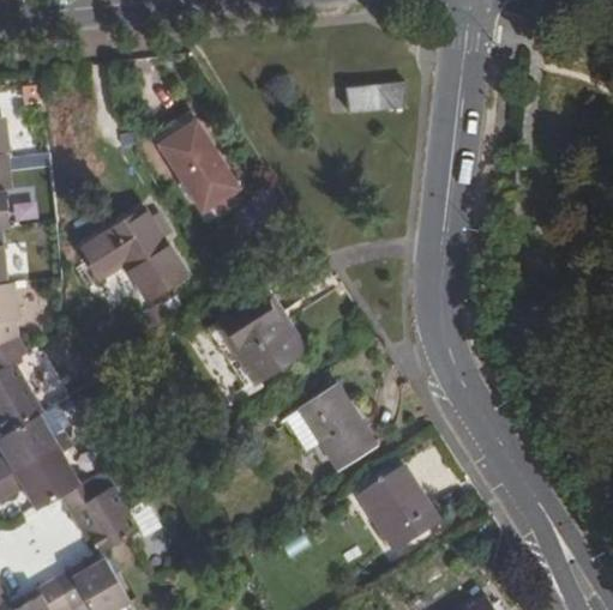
[(403,113),(410,85),(349,89),(352,115),(403,113)]
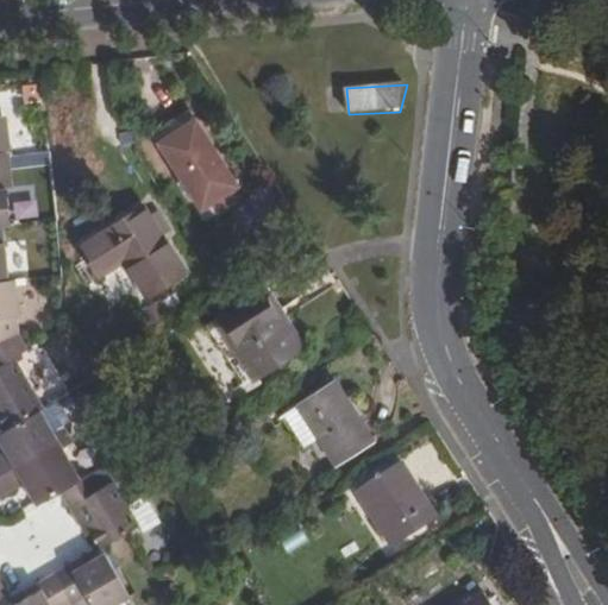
[(158,134),(165,144),(199,123),(192,113),(158,134)]
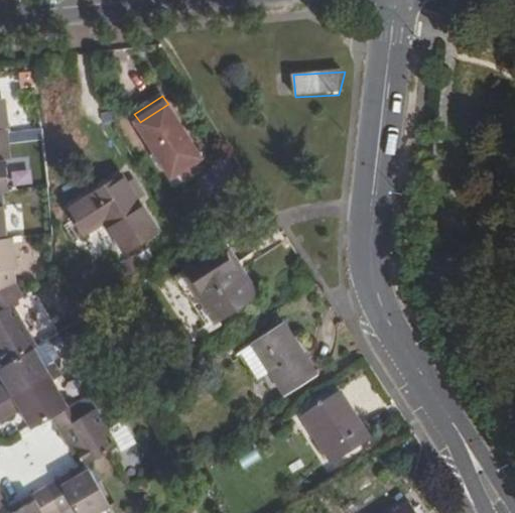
[(205,161),(168,104),(140,122),(175,179),(181,175),(185,182),(205,170),(201,163),(205,161)]
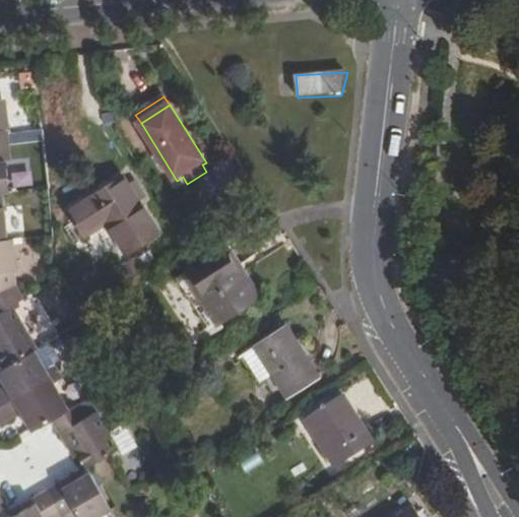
[(0,148),(9,148),(8,131),(6,106),(0,106),(0,148)]
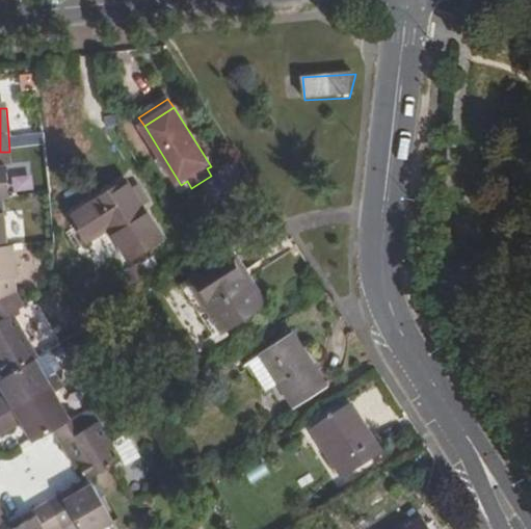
[(0,199),(8,199),(6,166),(10,166),(9,152),(0,152),(0,199)]
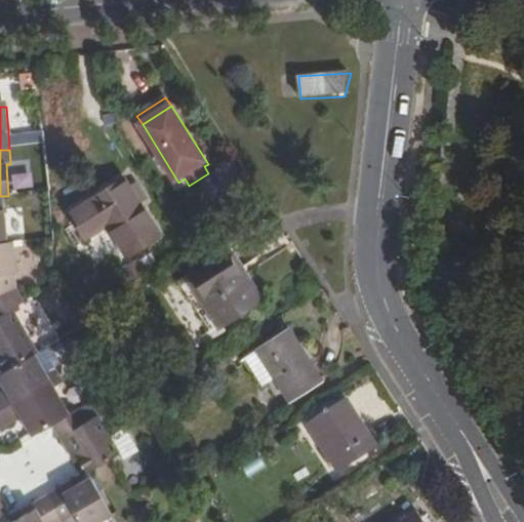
[(125,174),(90,196),(71,208),(86,232),(107,219),(128,251),(159,231),(125,174)]
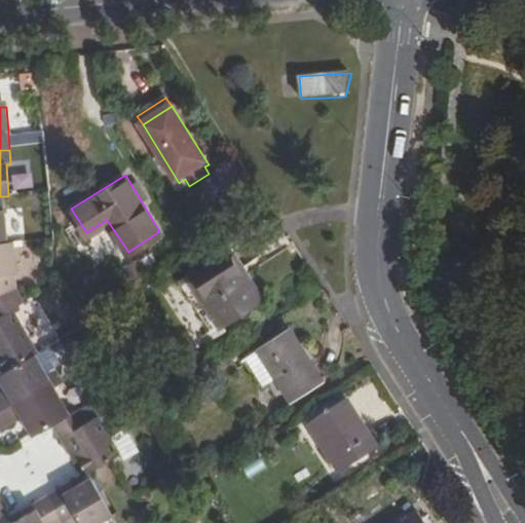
[(213,213),(221,225),(233,218),(225,206),(213,213)]
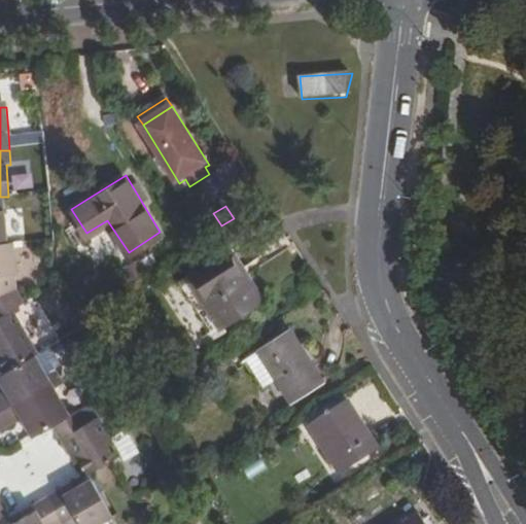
[(0,297),(16,292),(14,276),(16,276),(13,244),(8,244),(0,245),(0,297)]
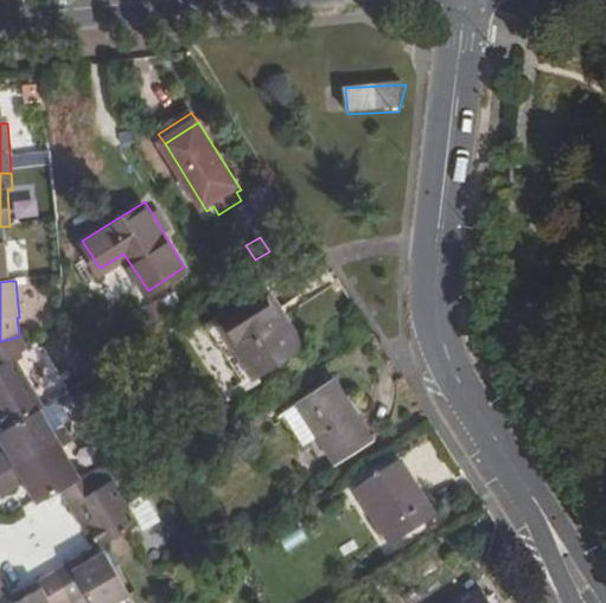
[(270,286),(222,319),(261,377),(310,345),(270,286)]
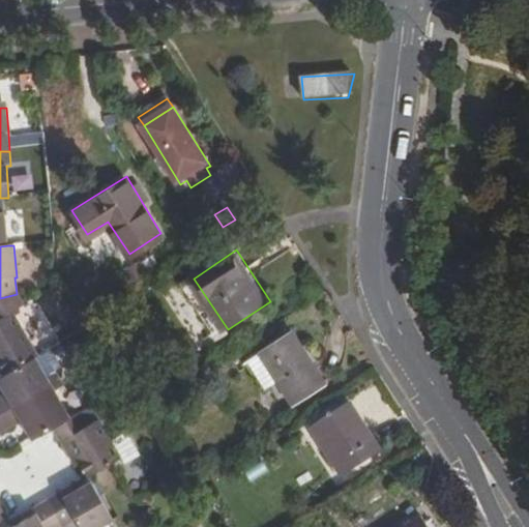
[(0,368),(4,375),(34,357),(37,355),(12,313),(23,305),(17,294),(0,298),(0,368)]
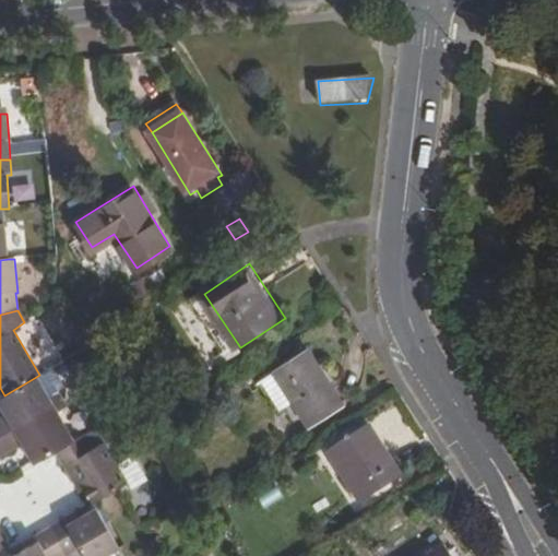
[(343,409),(306,353),(272,376),(289,403),(308,432),(343,409)]
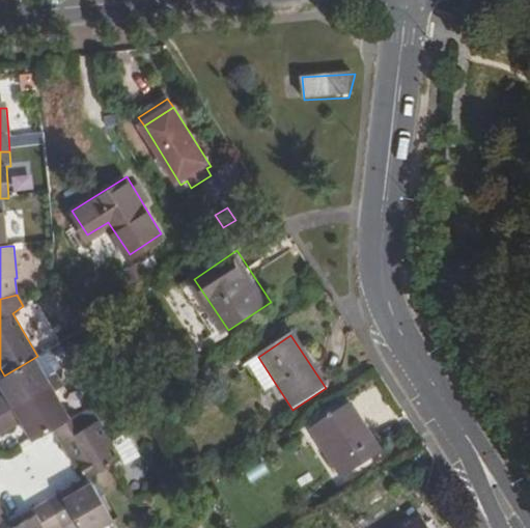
[(60,345),(40,354),(49,372),(67,365),(60,345)]
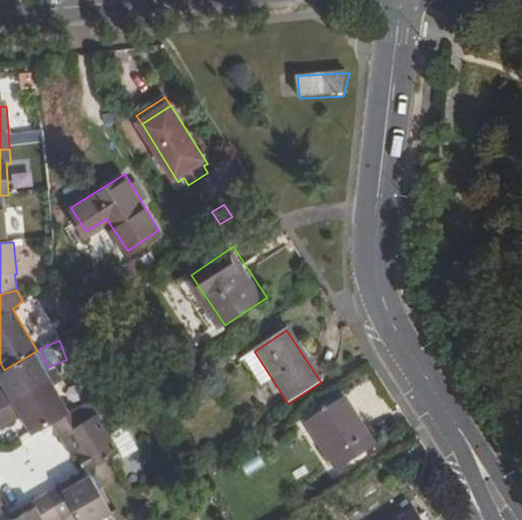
[(259,384),(271,377),(254,351),(243,359),(259,384)]
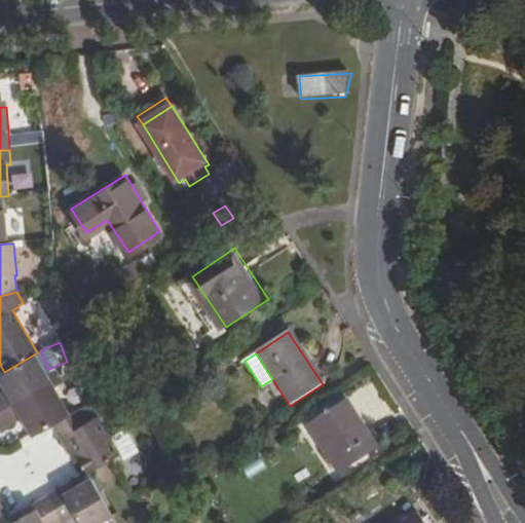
[(46,375),(34,355),(4,372),(0,374),(0,384),(4,391),(12,404),(49,382),(46,375)]
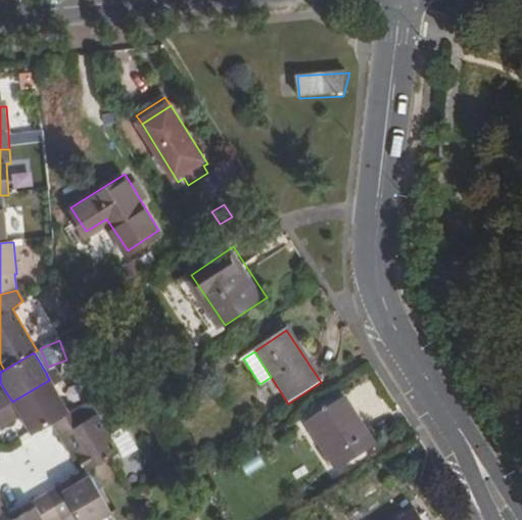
[(54,368),(46,373),(49,380),(58,375),(54,368)]
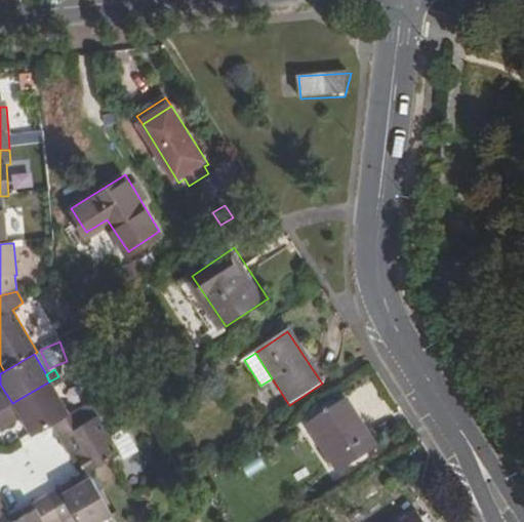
[(63,383),(58,376),(49,382),(53,388),(63,383)]
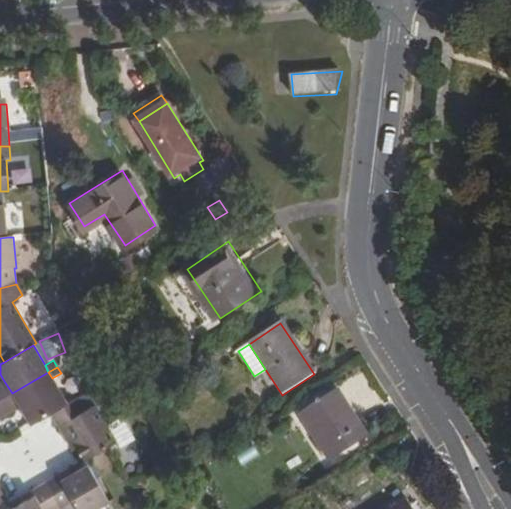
[(52,378),(48,372),(12,393),(19,406),(29,422),(30,424),(51,413),(67,404),(52,378)]
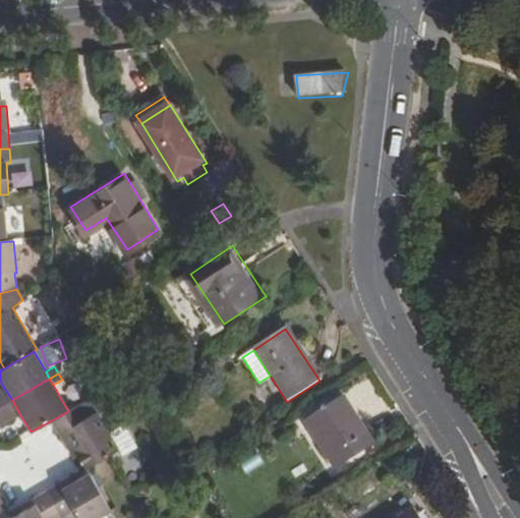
[(4,388),(0,390),(0,394),(5,404),(12,400),(4,388)]
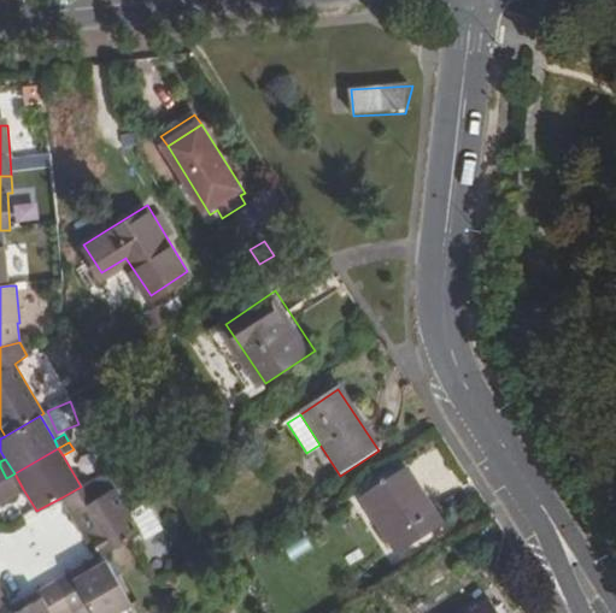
[(15,493),(23,489),(15,473),(6,478),(15,493)]
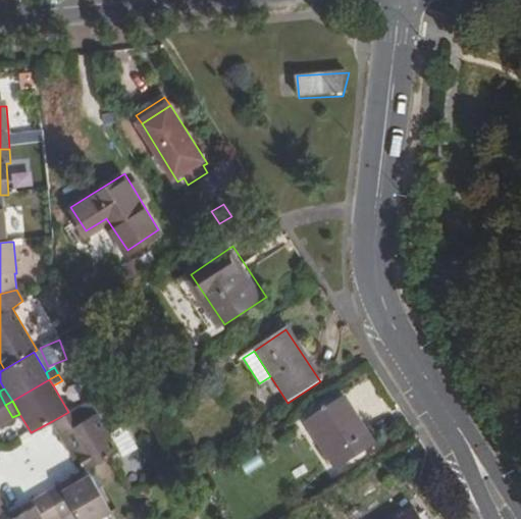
[(374,450),(345,403),(307,425),(336,472),(374,450)]
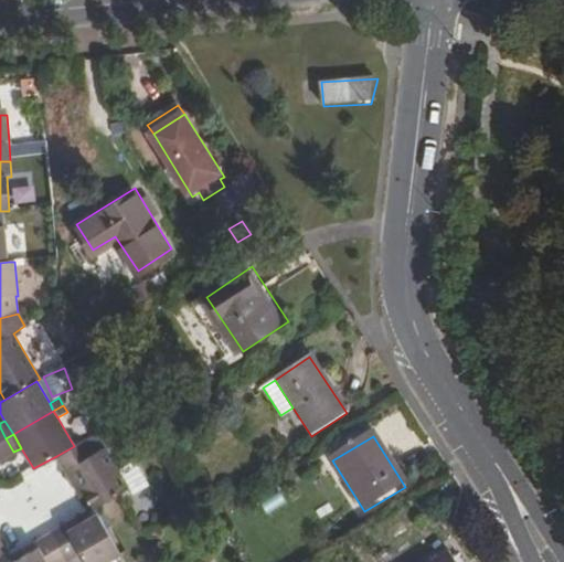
[(0,459),(13,452),(6,438),(0,441),(0,459)]
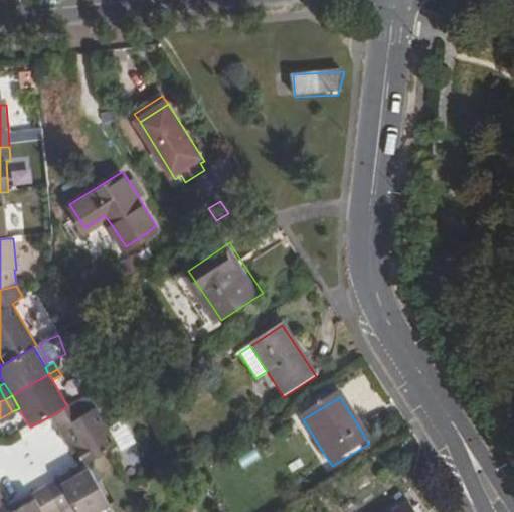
[(63,425),(78,451),(86,463),(108,450),(116,446),(94,408),(83,414),(76,400),(67,406),(51,415),(58,428),(63,425)]
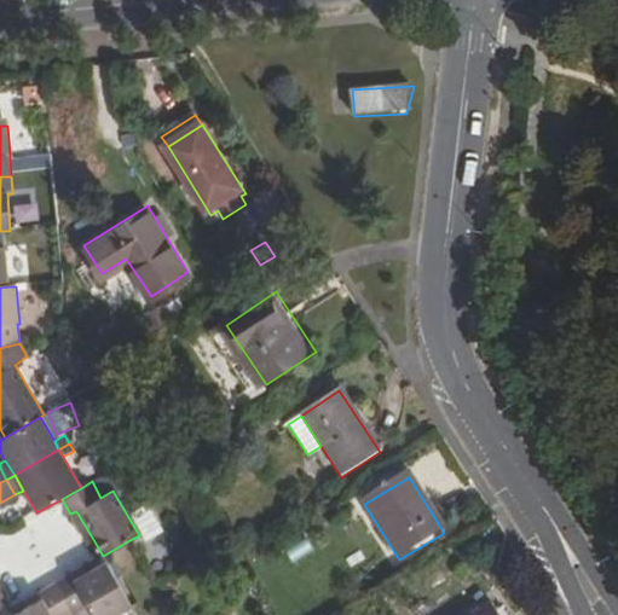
[(70,514),(87,545),(94,541),(76,511),(70,514)]
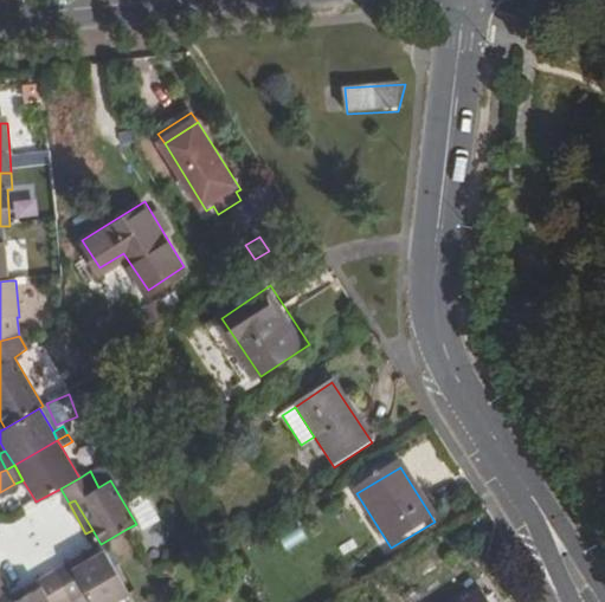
[(72,569),(69,562),(53,570),(71,601),(85,593),(90,601),(115,601),(130,594),(104,549),(87,560),(72,569)]
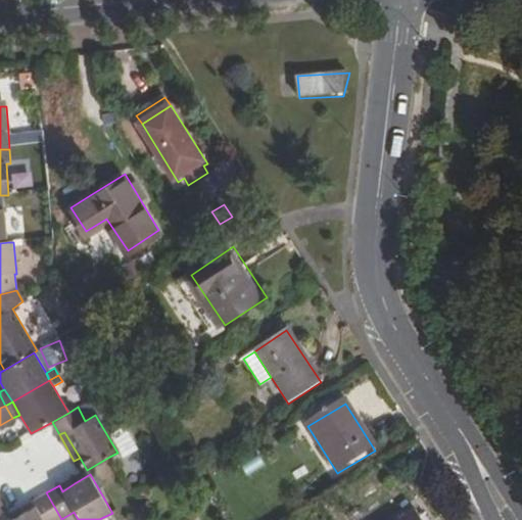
[(62,491),(75,483),(72,478),(59,485),(62,491)]
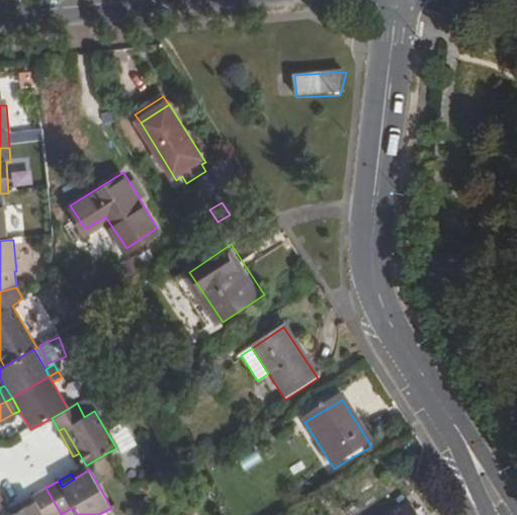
[(35,502),(21,509),(11,514),(61,514),(46,488),(32,495),(35,502)]
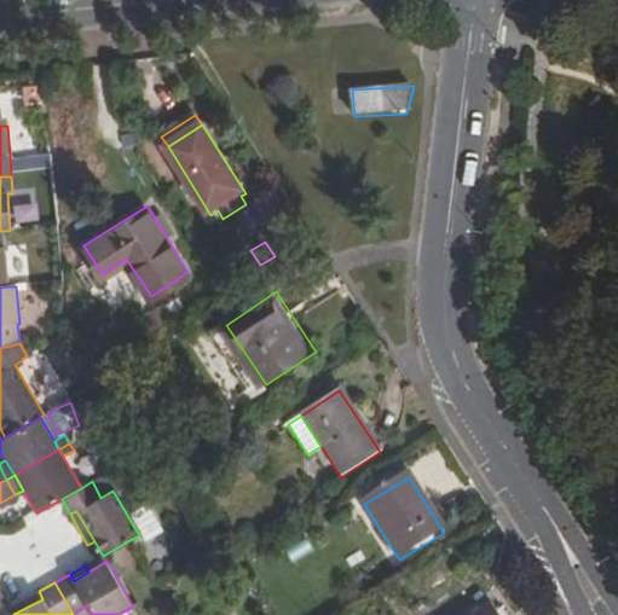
[(26,608),(42,599),(39,591),(21,601),(26,608)]
